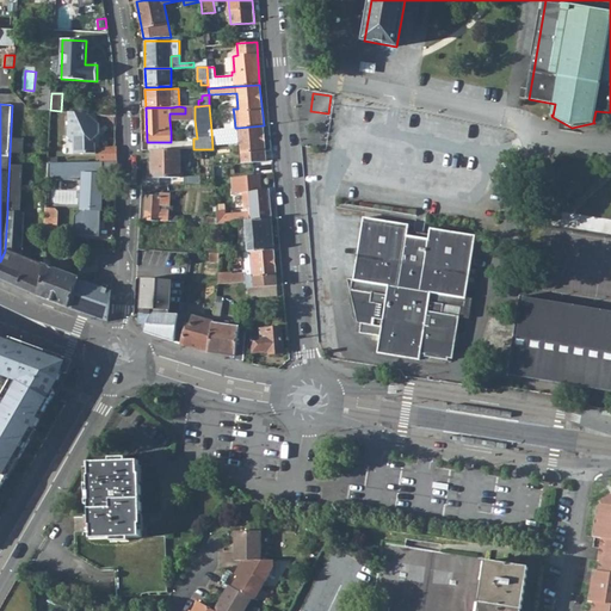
[(170,113),(170,121),(195,119),(195,106),(185,107),(185,113),(170,113)]
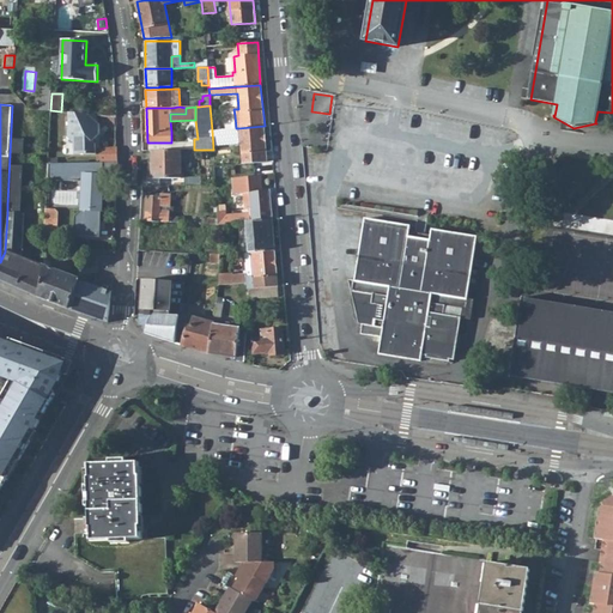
[(74,143),(74,155),(96,153),(96,144),(92,141),(99,133),(99,125),(85,123),(84,113),(70,111),(70,127),(68,127),(68,137),(74,143)]
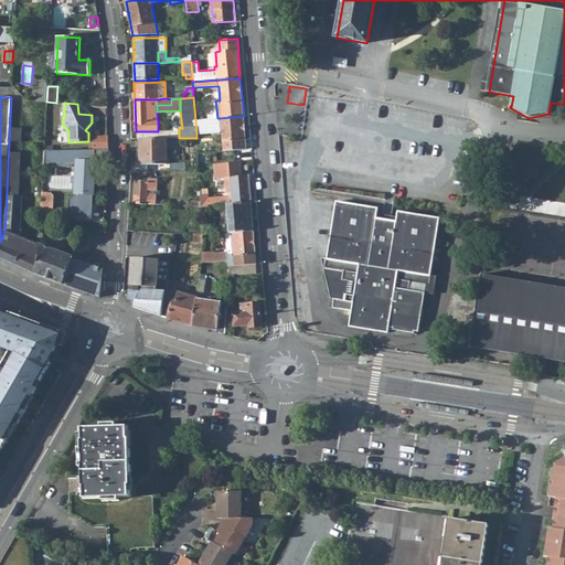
[(92,115),(87,105),(77,104),(78,114),(92,115)]
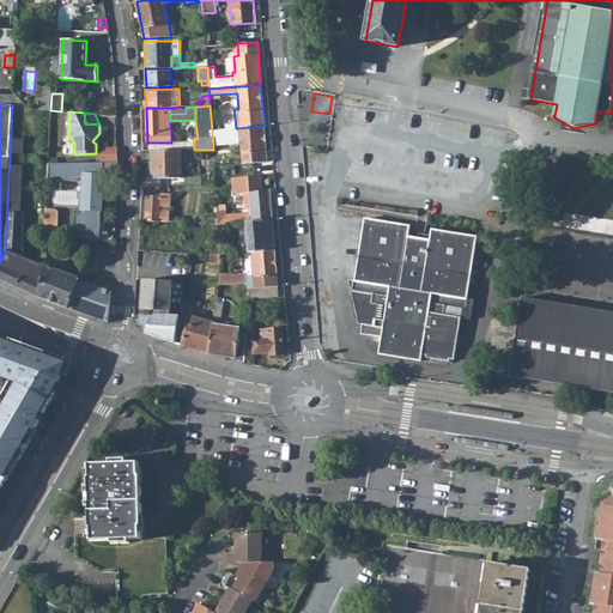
[(225,133),(226,137),(238,135),(241,164),(267,162),(265,126),(238,128),(236,128),(229,129),(225,129),(225,133)]
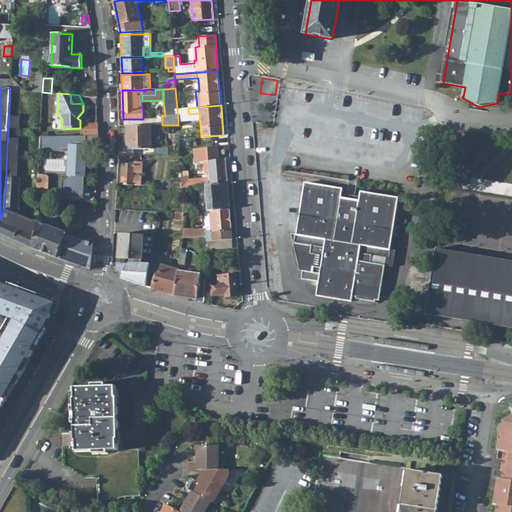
[(84,136),(99,136),(98,123),(83,124),(84,136)]
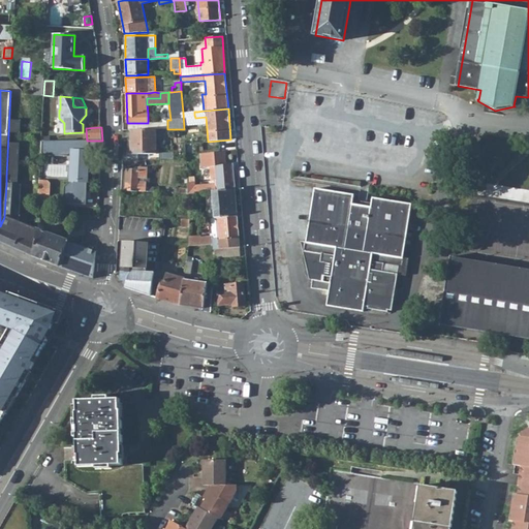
[(131,130),(131,154),(156,154),(156,130),(131,130)]
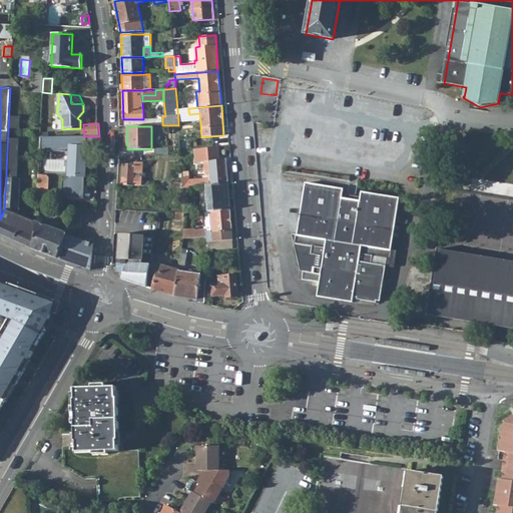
[(84,136),(40,136),(39,149),(70,151),(69,174),(62,180),(62,197),(83,197),(85,146),(98,146),(99,136),(84,136)]
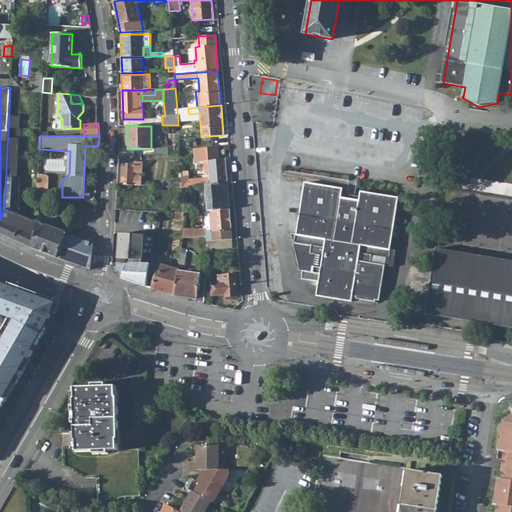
[(181,176),(182,188),(199,187),(206,186),(227,184),(225,159),(219,160),(218,147),(194,149),(195,162),(203,161),(204,175),(208,175),(208,177),(190,179),(190,176),(181,176)]
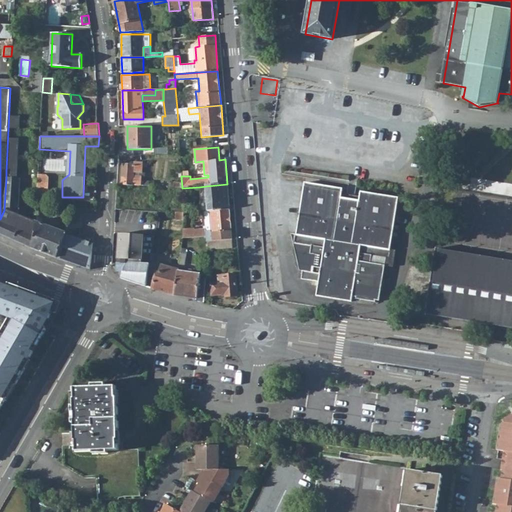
[(67,160),(40,159),(40,173),(67,175),(67,160)]
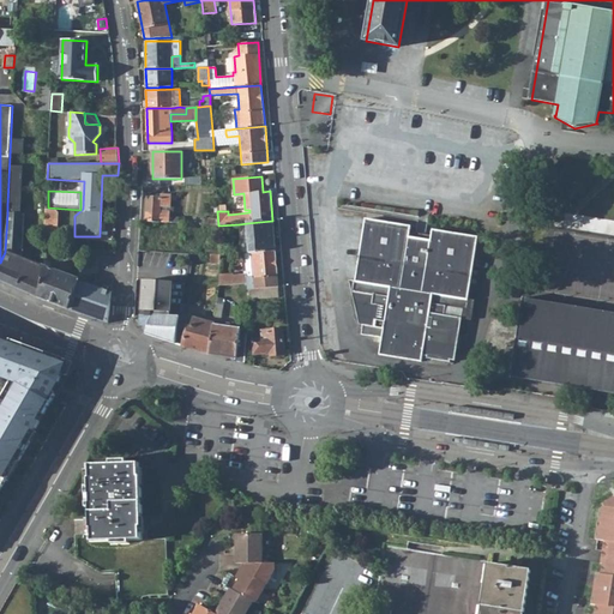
[(146,197),(146,221),(169,222),(169,217),(170,196),(161,194),(161,198),(146,197)]
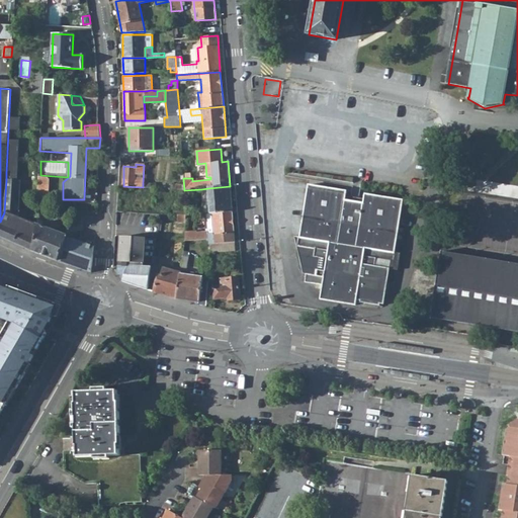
[(39,176),(38,176),(37,198),(49,199),(49,180),(47,177),(39,176)]
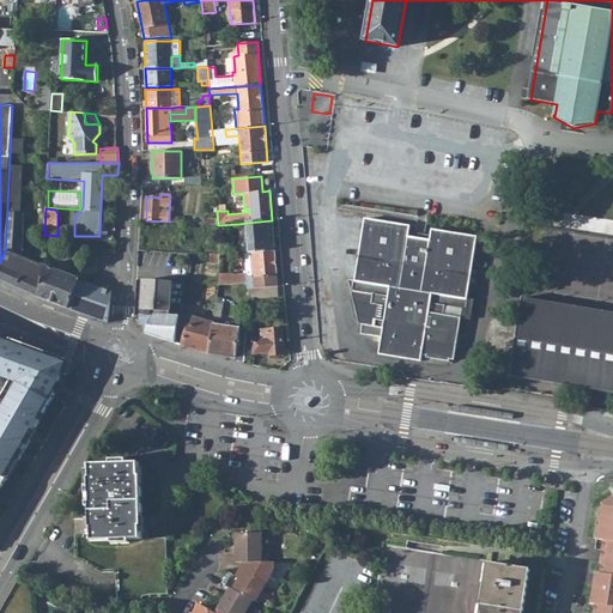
[(5,252),(0,262),(0,279),(38,297),(43,265),(42,265),(22,256),(23,248),(23,230),(36,231),(37,216),(24,214),(7,213),(5,252)]
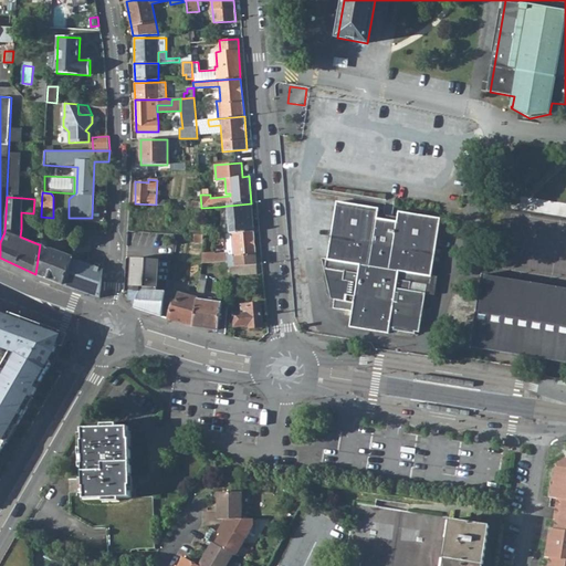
[(327,259),(327,260),(346,262),(343,280),(356,282),(354,296),(345,294),(345,301),(334,299),(334,300),(333,308),(352,311),(349,327),(388,333),(389,327),(394,328),(392,331),(415,334),(415,332),(419,333),(426,294),(426,289),(410,286),(412,273),(431,276),(431,275),(440,219),(398,211),(397,217),(377,213),(378,209),(336,201),(327,259)]
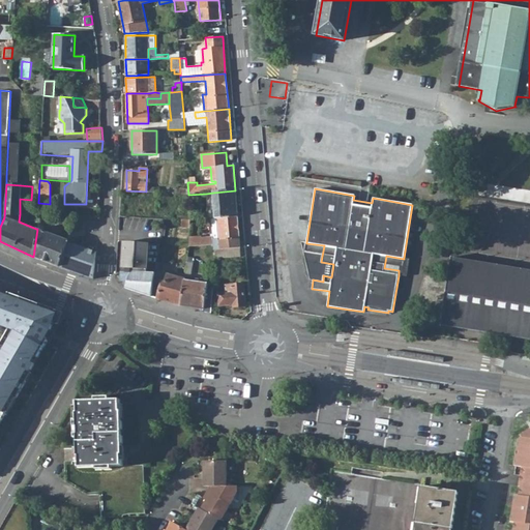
[(213,193),(215,218),(216,218),(238,216),(235,190),(213,193)]
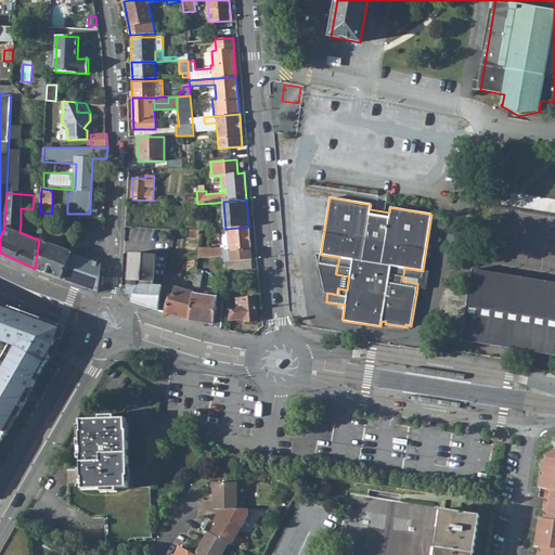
[(226,229),(223,202),(216,203),(218,229),(221,229),(226,229)]
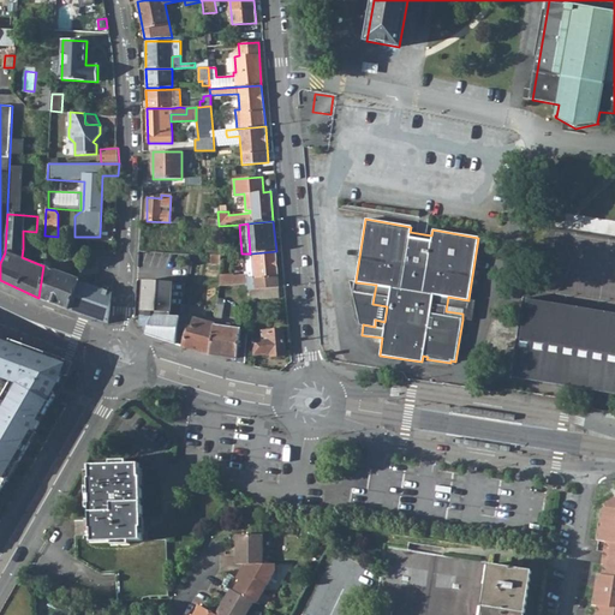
[(24,256),(25,249),(23,249),(22,257),(42,266),(42,260),(40,260),(40,262),(24,256)]
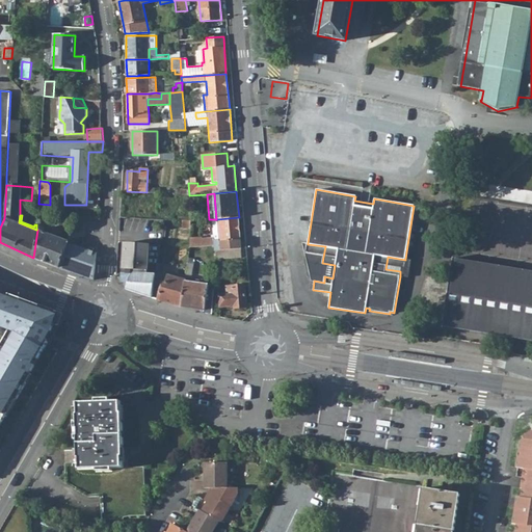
[(190,238),(190,247),(202,246),(214,245),(214,251),(217,250),(241,249),(239,217),(217,219),(219,238),(214,238),(203,239),(202,237),(190,238)]
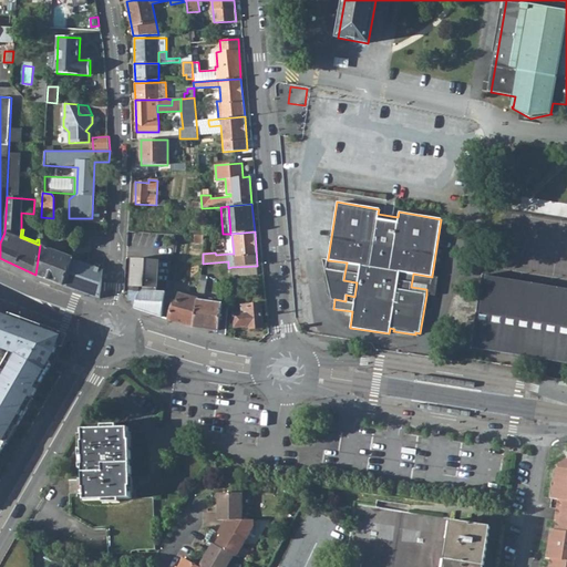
[(40,245),(35,275),(63,286),(73,259),(73,257),(40,245)]
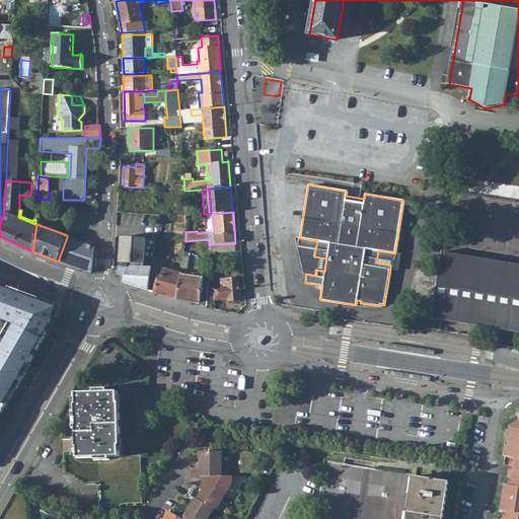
[(126,253),(124,265),(144,269),(149,239),(128,235),(125,253),(126,253)]
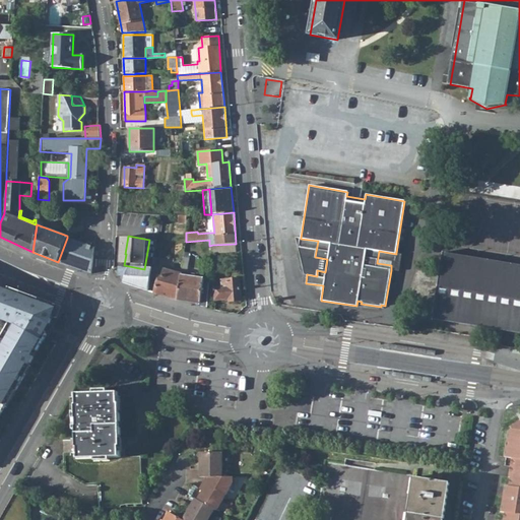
[(296,237),(304,274),(307,275),(307,274),(317,276),(317,270),(325,272),(327,259),(315,257),(318,241),(301,239),(301,238),(296,237)]
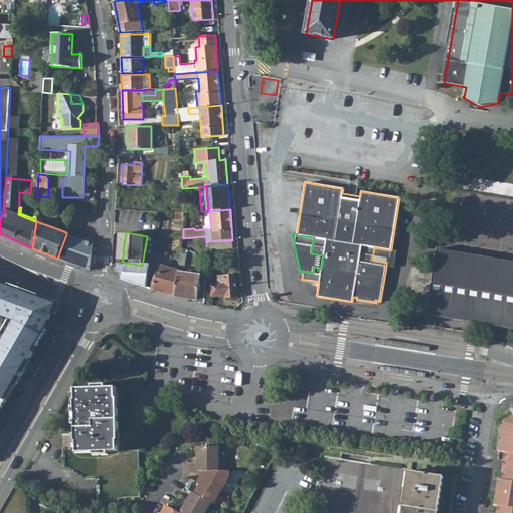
[(66,234),(57,259),(90,271),(93,243),(66,234)]
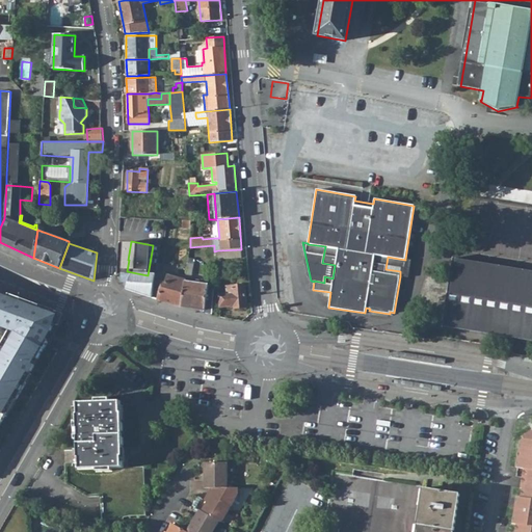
[(202,246),(202,253),(213,251),(213,258),(217,258),(217,250),(214,251),(214,245),(202,246)]
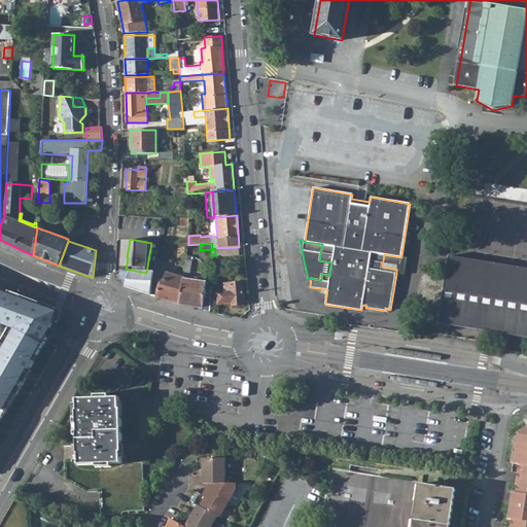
[(215,255),(215,256),(240,255),(239,247),(215,248),(215,255)]
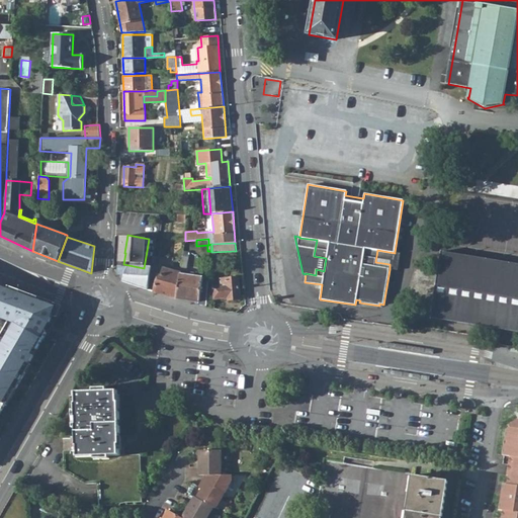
[(375,262),(390,264),(390,269),(398,270),(401,253),(395,252),(395,253),(377,250),(375,262)]
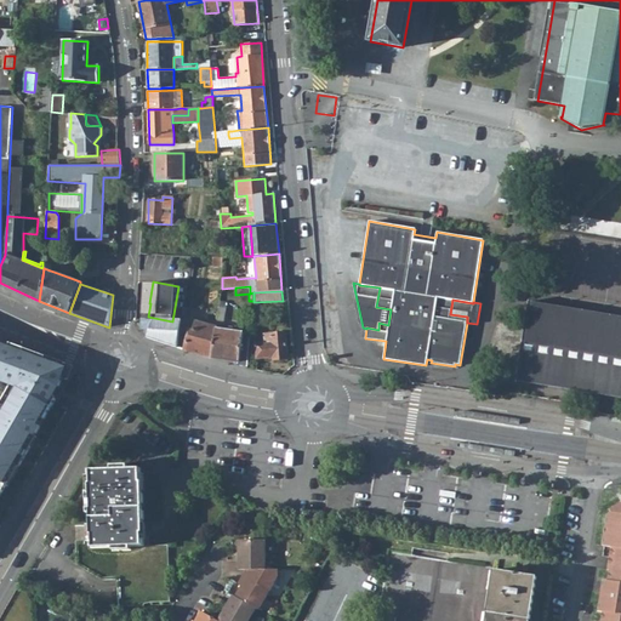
[(216,328),(212,358),(239,362),(238,365),(248,368),(251,334),(221,329),(223,323),(227,302),(221,302),(216,328)]
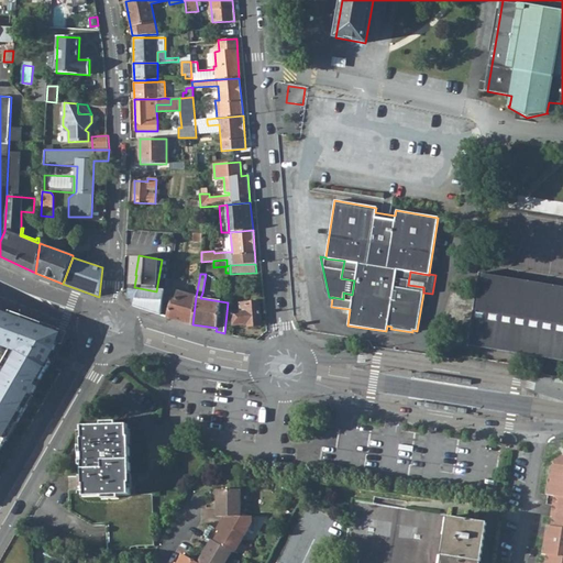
[(468,338),(467,346),(562,361),(562,288),(479,275),(470,334),(467,334),(467,338),(468,338)]
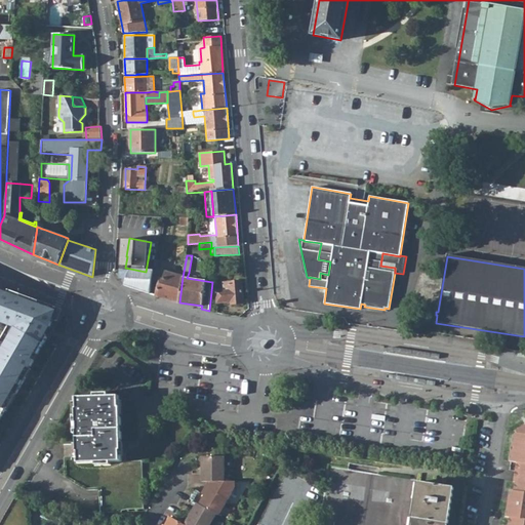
[(159,285),(156,296),(179,303),(183,277),(166,272),(163,285),(159,285)]
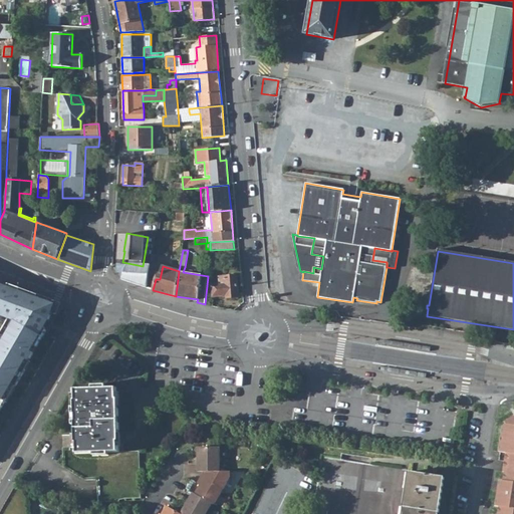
[(212,284),(213,296),(226,295),(226,298),(238,297),(237,275),(219,277),(220,284),(212,284)]
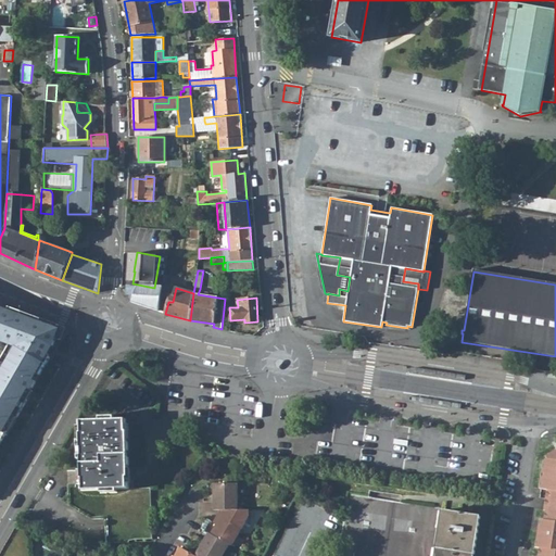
[(55,348),(62,329),(0,305),(0,339),(17,346),(46,363),(55,348)]
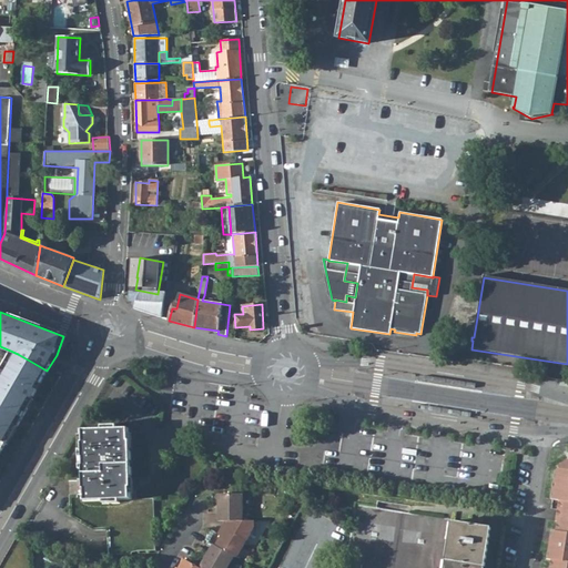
[(47,371),(18,354),(0,384),(0,439),(6,443),(47,371)]
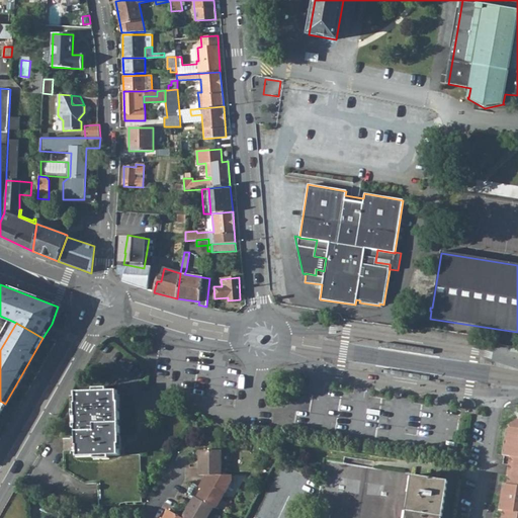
[(386,343),(385,346),(434,353),(434,349),(386,343)]
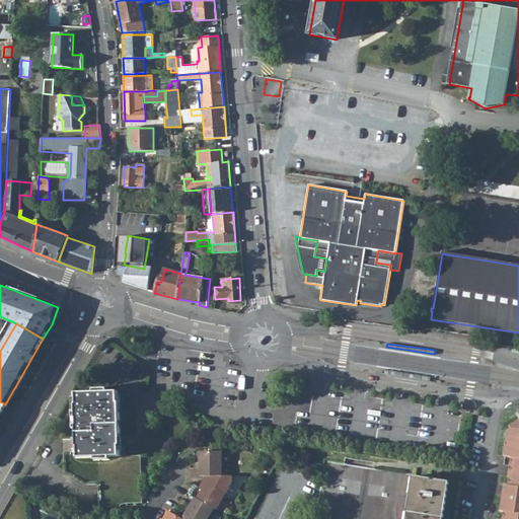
[(382,370),(382,374),(431,381),(431,377),(382,370)]
